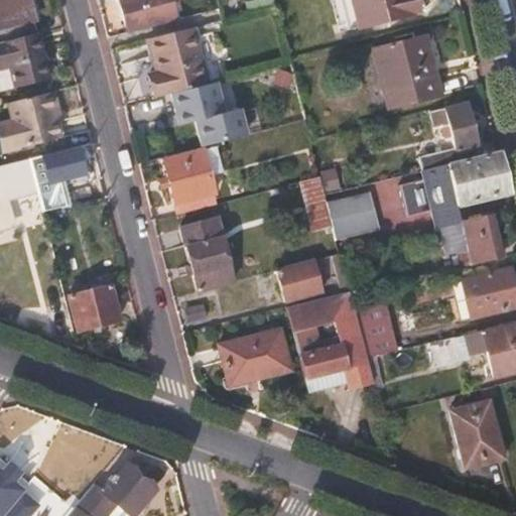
[(37,34),(28,0),(0,0),(0,41),(0,43),(37,34)]
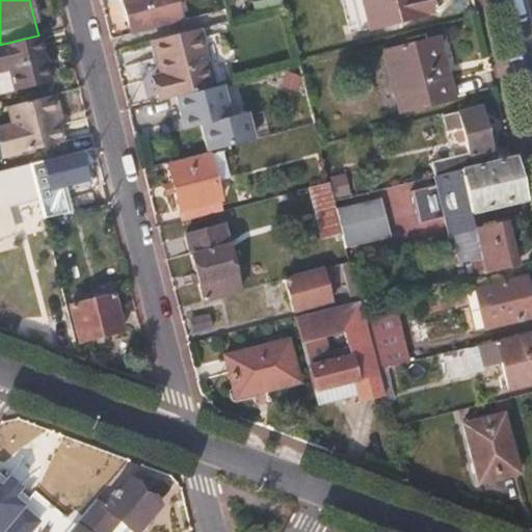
[(178,20),(173,0),(123,0),(132,31),(178,20)]
